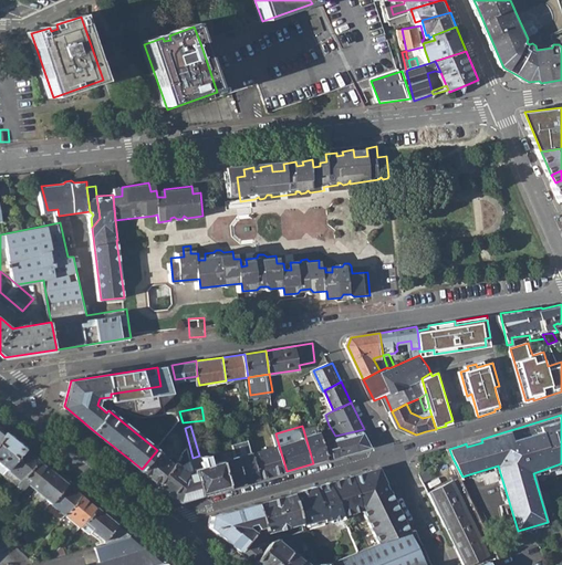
[(339,446),(332,448),(335,457),(372,446),(364,429),(335,436),(339,446)]
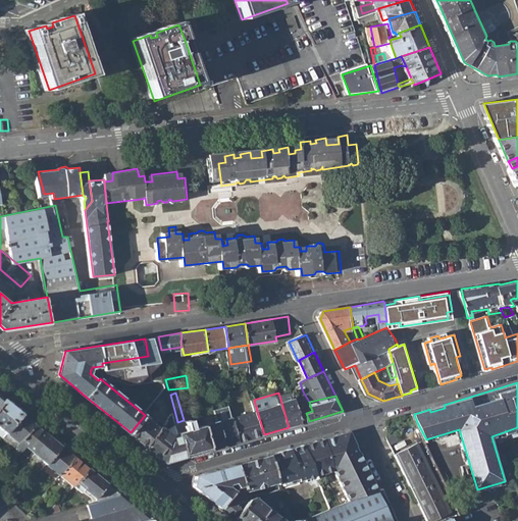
[(0,407),(0,425),(9,433),(26,413),(7,399),(0,407)]
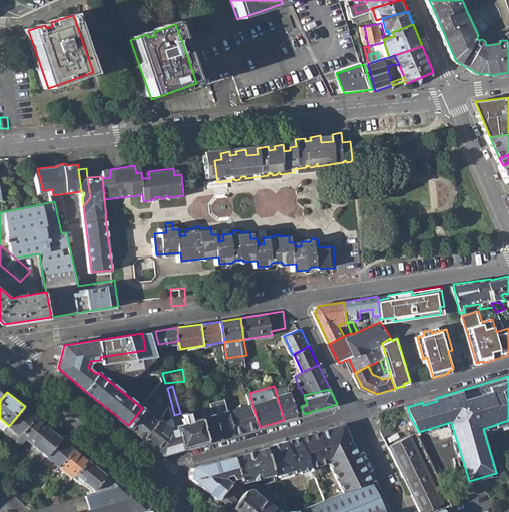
[(277,396),(284,420),(300,415),(296,407),(292,392),(277,396)]
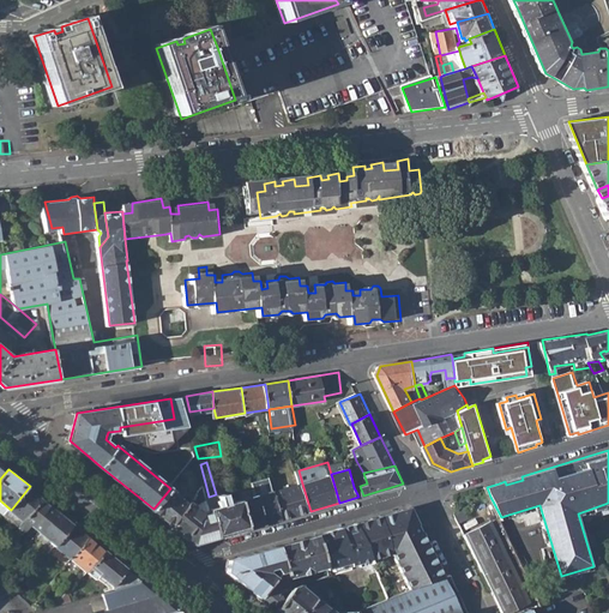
[(227,479),(230,488),(239,486),(235,476),(227,479)]
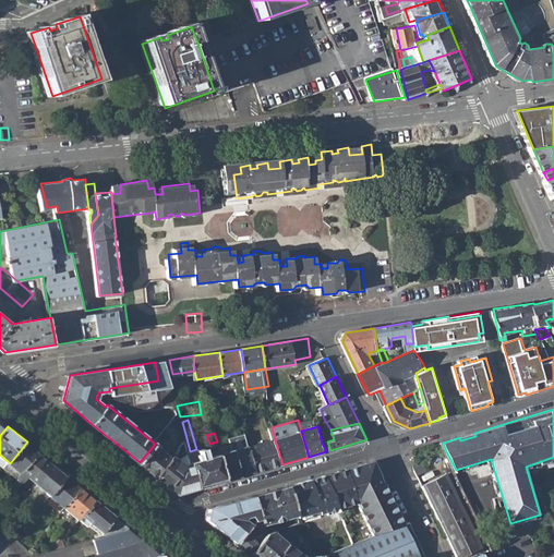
[(247,434),(232,438),(236,449),(243,475),(257,471),(250,447),(247,434)]
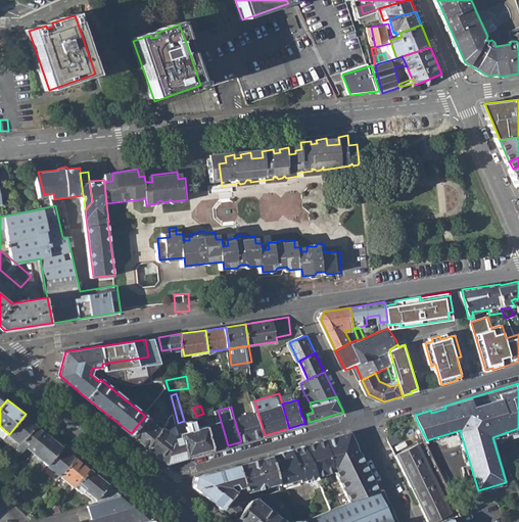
[(257,412),(234,419),(241,441),(265,435),(257,412)]
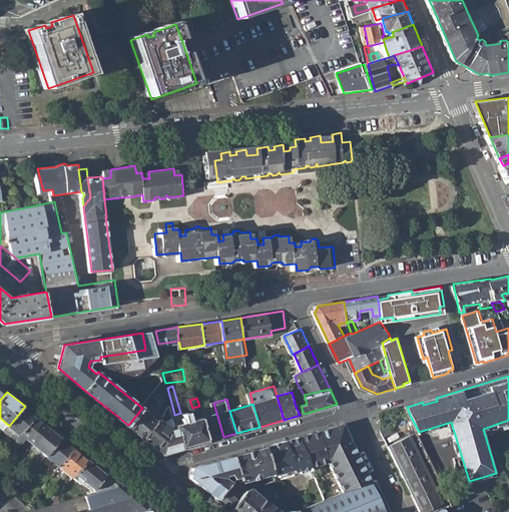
[(6,430),(17,440),(37,416),(25,406),(9,426),(6,430)]
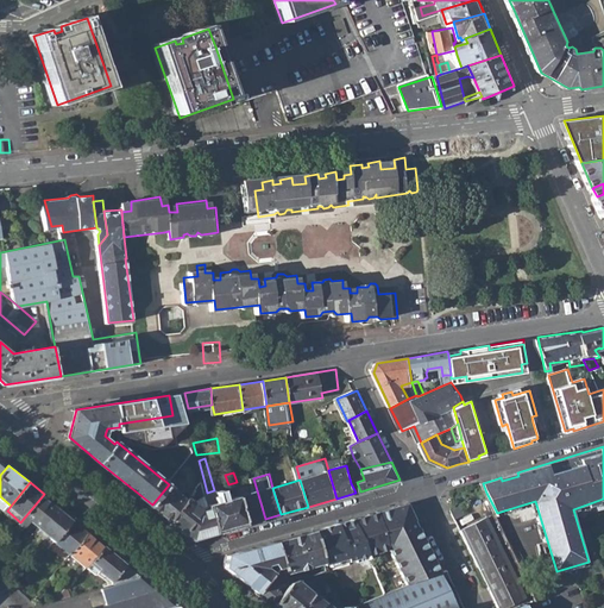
[(171,520),(187,499),(169,484),(152,505),(171,520)]
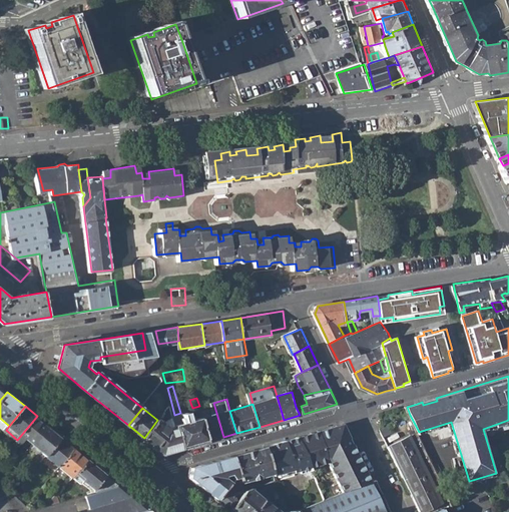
[(178,427),(184,448),(209,441),(202,418),(194,420),(193,415),(191,416),(189,412),(175,417),(178,427)]
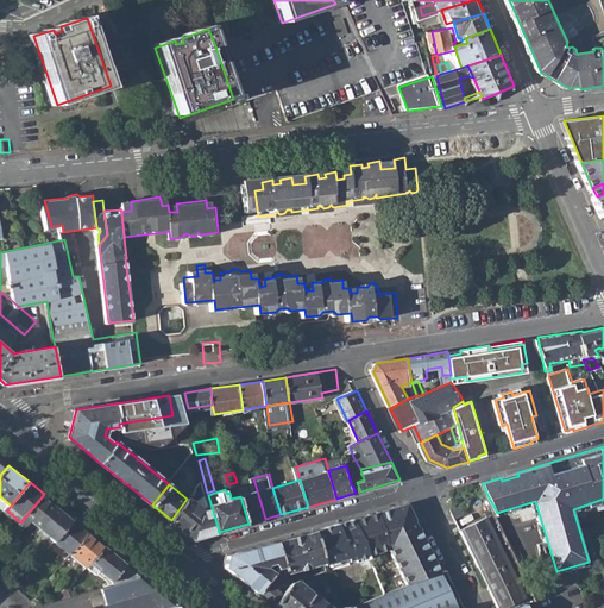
[(240,496),(249,524),(265,519),(257,490),(240,496)]
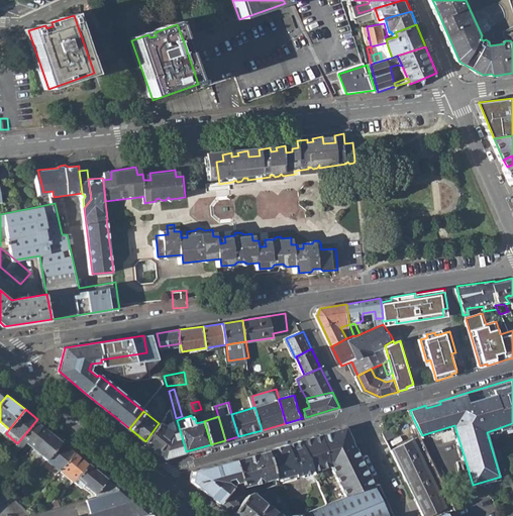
[(27,441),(36,448),(50,430),(37,419),(17,443),(22,447),(27,441)]
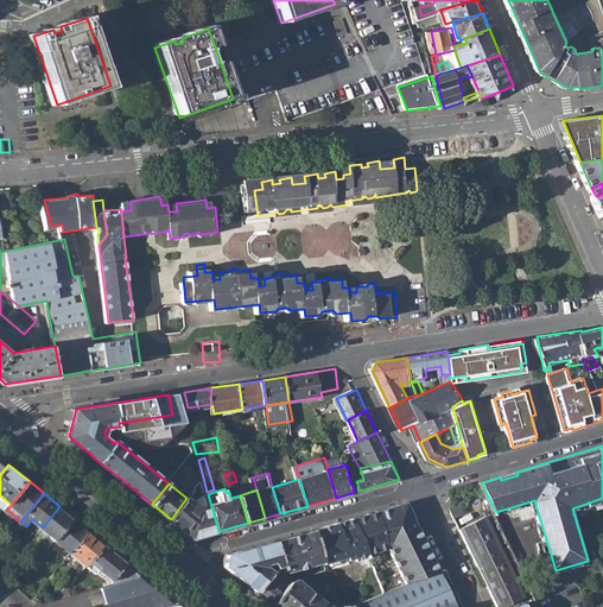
[(171,519),(195,538),(219,531),(211,506),(205,507),(194,498),(196,495),(191,493),(186,498),(171,519)]
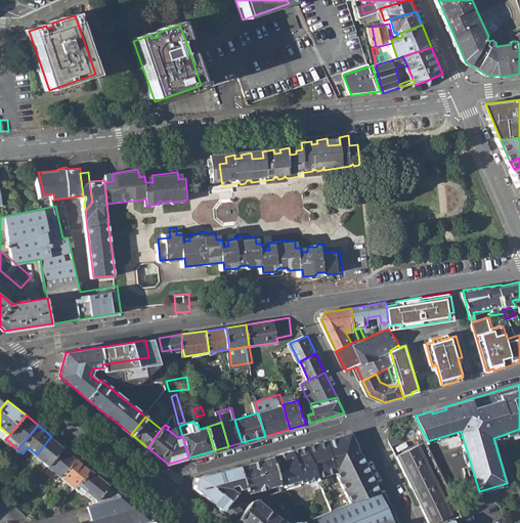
[(337,437),(309,447),(319,475),(320,478),(338,472),(354,503),(381,491),(352,432),(337,437)]
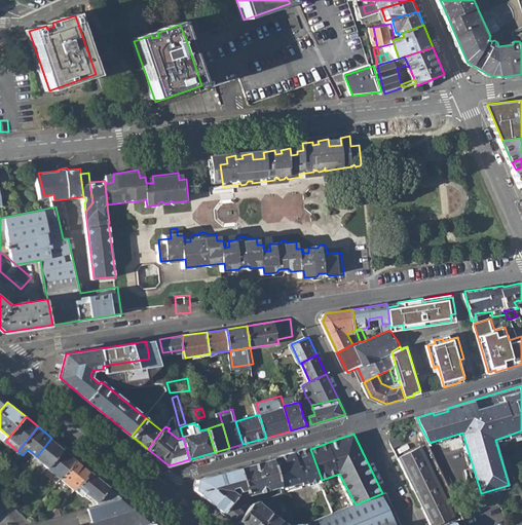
[(51,438),(37,456),(50,467),(65,449),(51,438)]
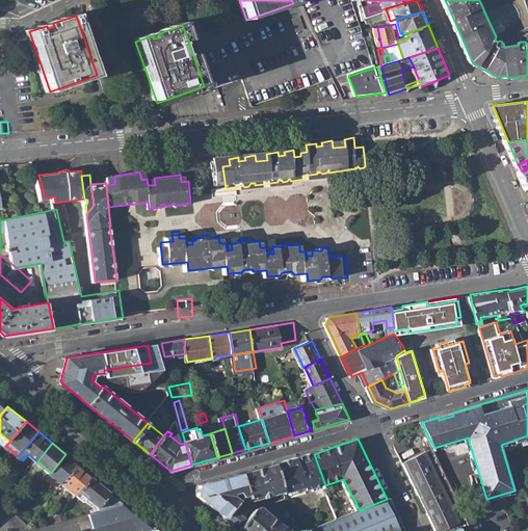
[(444,530),(468,519),(434,448),(405,462),(438,530),(444,530)]
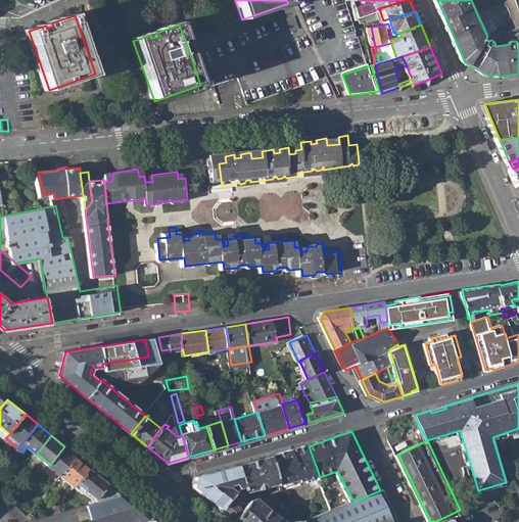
[(64,476),(79,458),(64,446),(50,465),(64,476)]
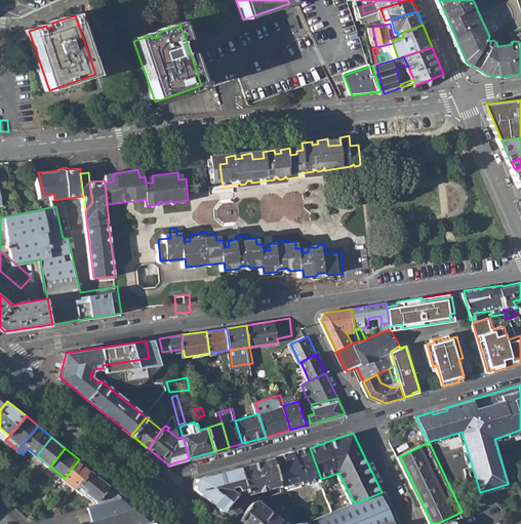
[(280,484),(280,486),(301,481),(301,483),(303,483),(321,479),(320,476),(310,448),(273,457),(280,484)]
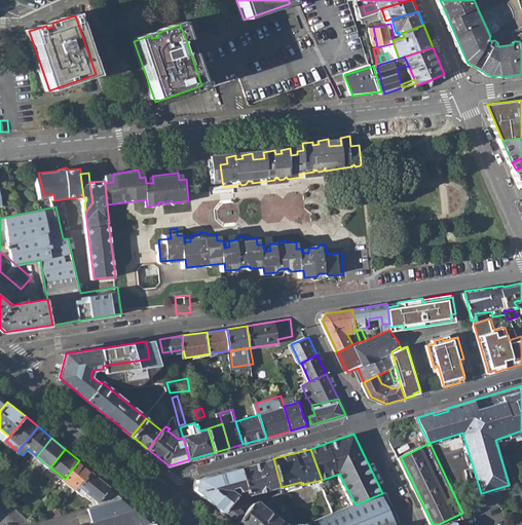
[(247,489),(248,494),(281,485),(273,458),(239,467),(247,489)]
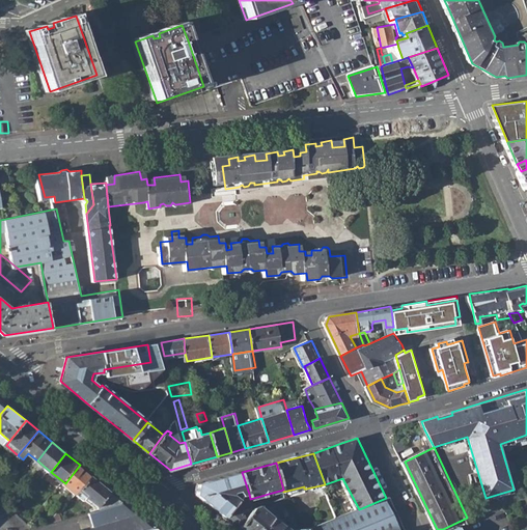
[(80,465),(65,483),(79,495),(94,476),(80,465)]
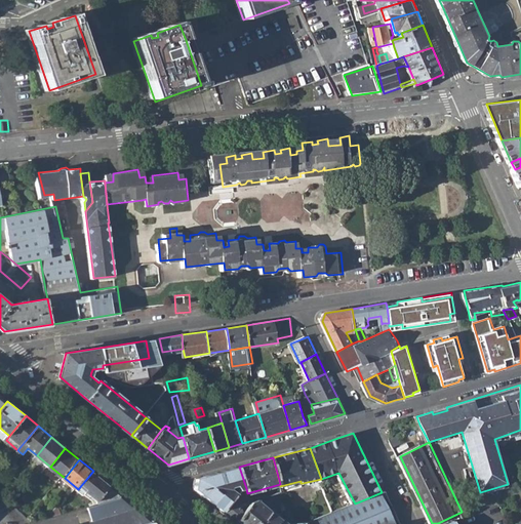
[(196,488),(224,510),(237,491),(232,487),(233,484),(238,484),(239,489),(246,488),(239,467),(198,478),(196,488)]
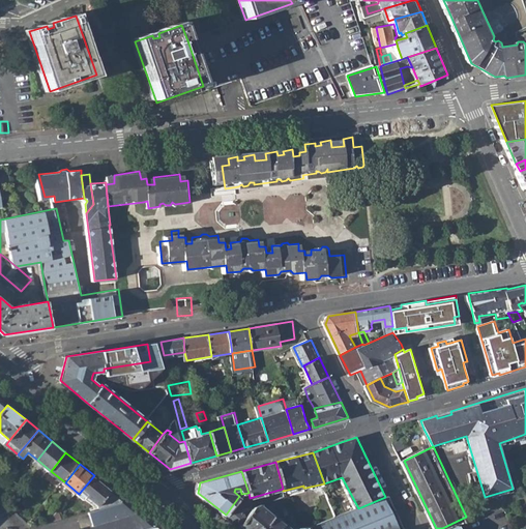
[(100,504),(101,508),(125,501),(94,475),(79,494),(87,500),(91,496),(100,504)]
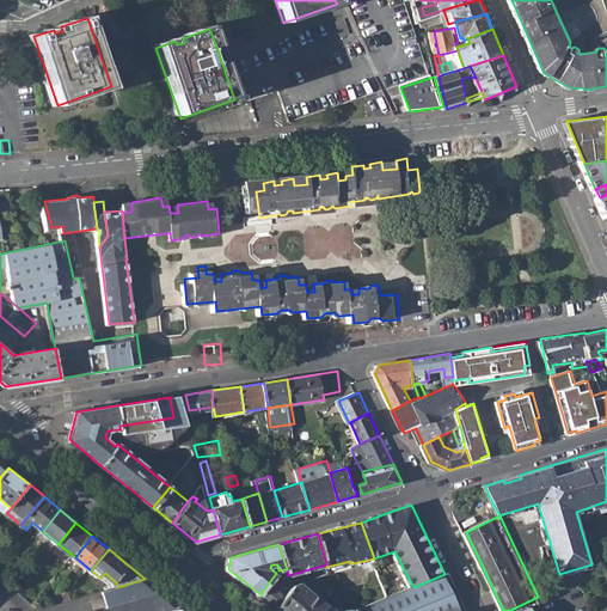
[(276,609),(284,597),(279,581),(276,573),(261,594),(276,609)]
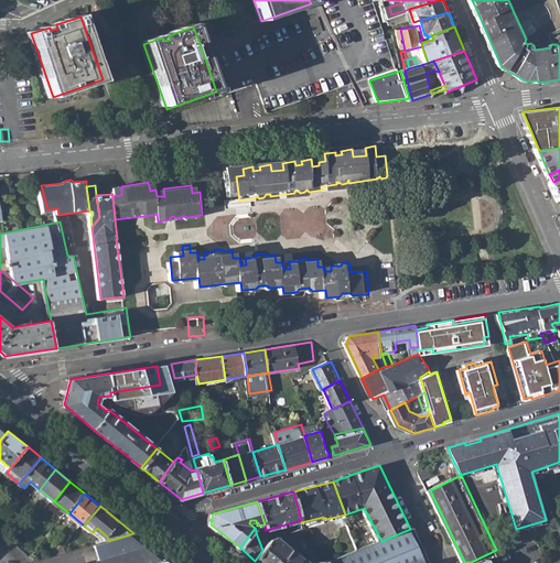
[(427,562),(410,529),(381,541),(332,561),(310,562),(309,562),(427,562)]
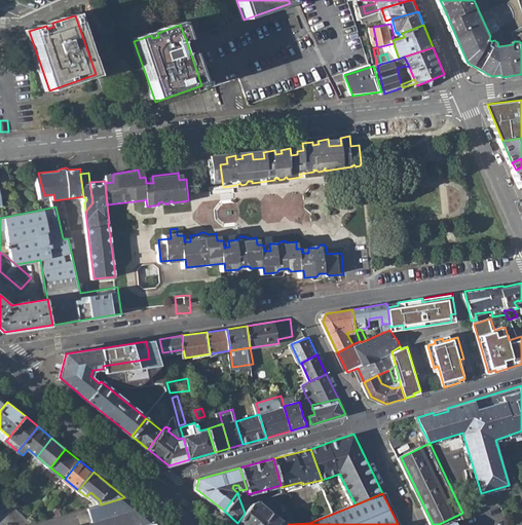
[(97,521),(85,524),(146,524),(155,523),(124,497),(101,504),(92,507),(97,521)]
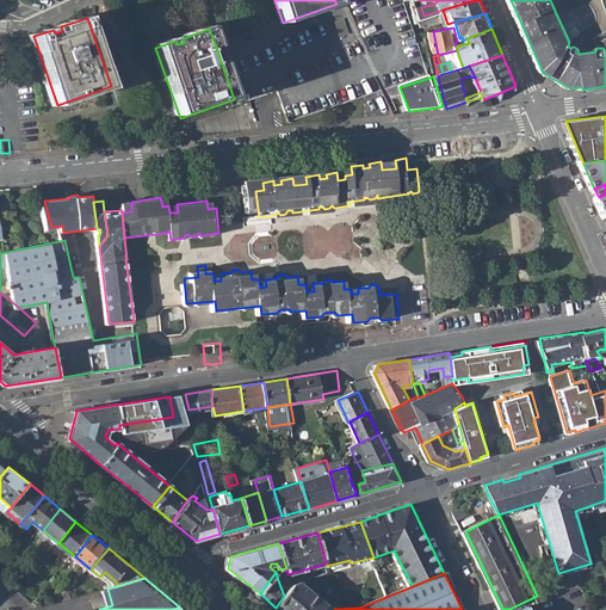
[(290,578),(278,580),(284,596),(292,585),(290,578)]
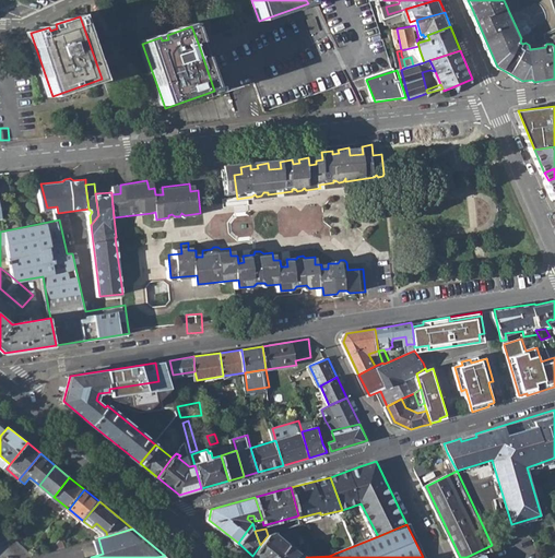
[(306,557),(307,557),(276,532),(268,535),(260,545),(252,556),(256,557),(306,557)]
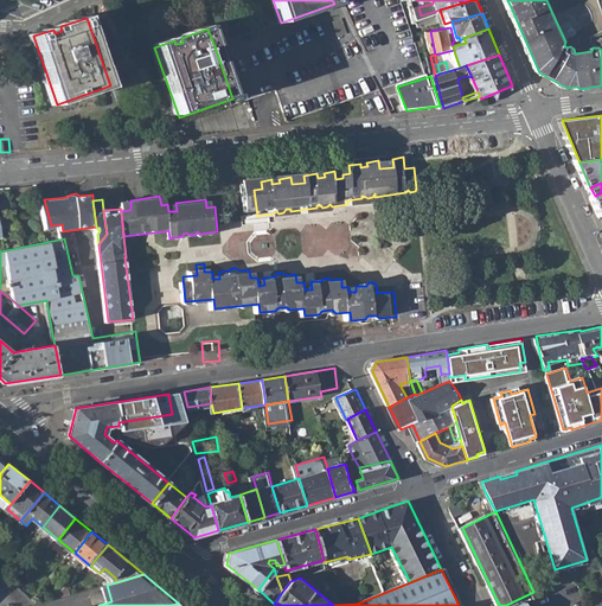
[(14,592),(27,605),(34,605),(39,605),(21,585),(14,592)]
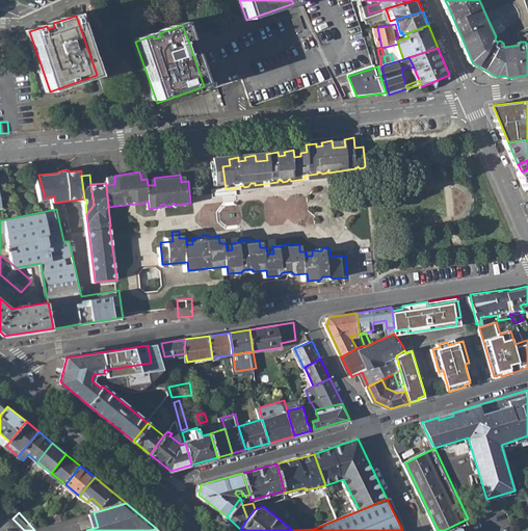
[(63,515),(56,521),(57,524),(66,521),(63,515)]
